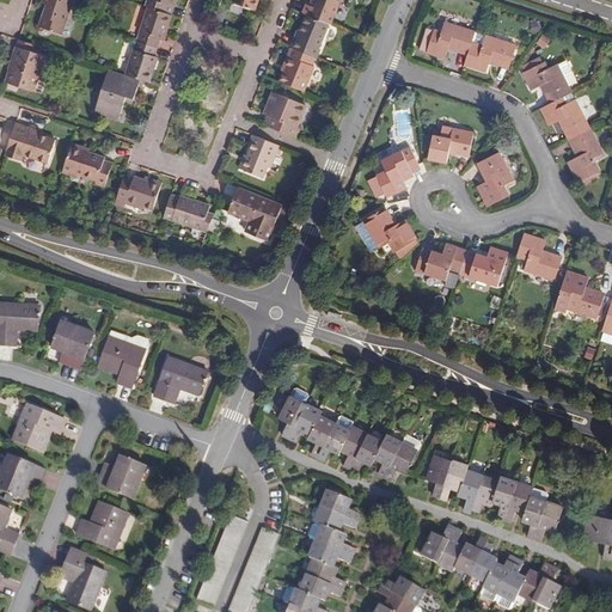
[(44,0),(44,4),(48,5),(41,26),(61,34),(72,0),(44,0)]
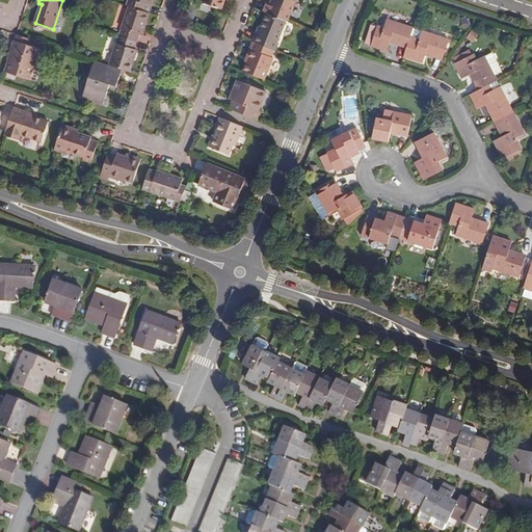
[(128,0),(127,5),(129,6),(143,11),(147,4),(152,6),(154,0),(128,0)]
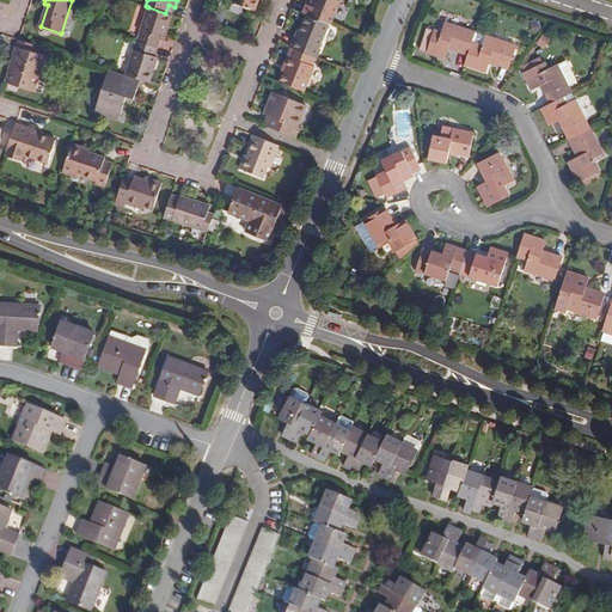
[(233,0),(233,4),(255,11),(258,0),(233,0)]
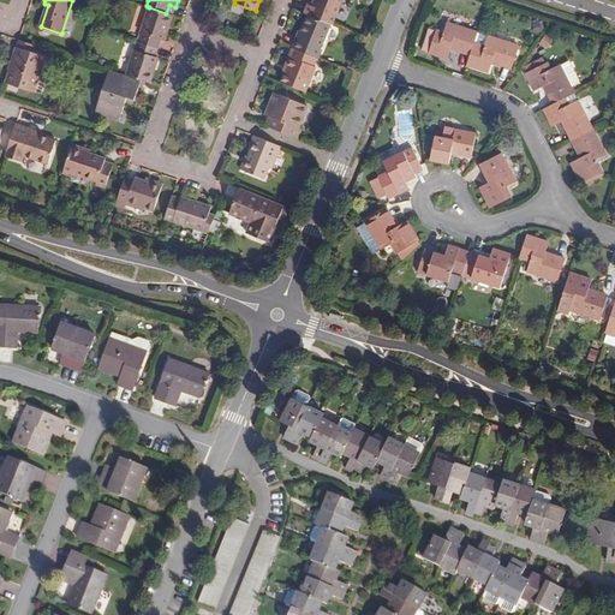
[(330,25),(332,25),(341,0),(317,0),(315,7),(312,6),(309,5),(304,15),(309,17),(330,25)]
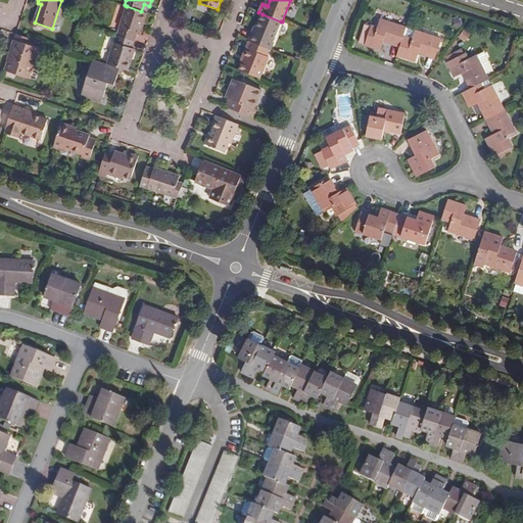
[(144,22),(147,13),(141,11),(127,6),(117,36),(135,41),(137,34),(140,35),(142,28),(141,28),(143,22),(144,22)]
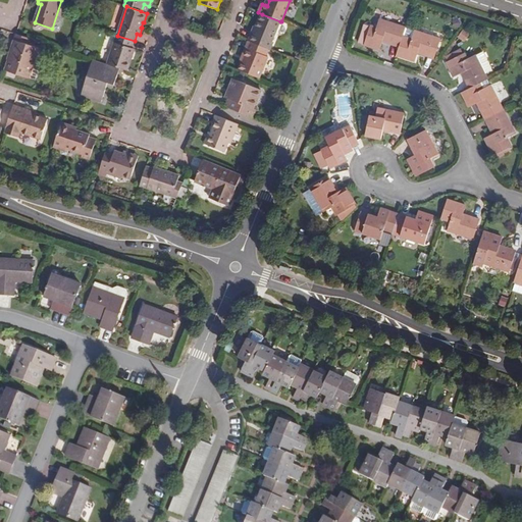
[(269,49),(270,50),(273,42),(272,41),(280,21),(262,14),(257,28),(254,34),(253,33),(249,41),(269,49)]
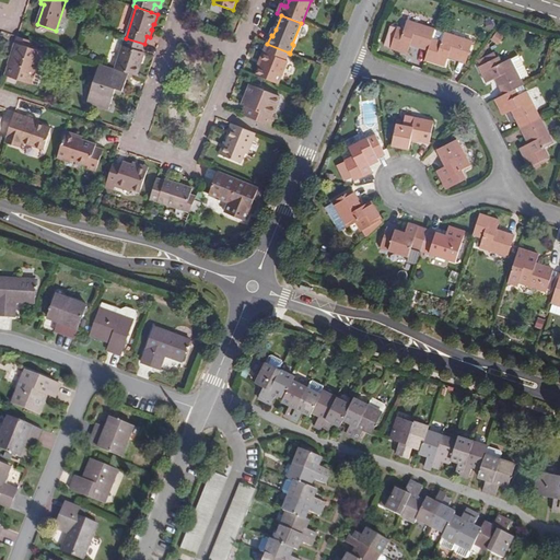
[(428,50),(434,30),(408,21),(405,30),(398,28),(392,48),(407,54),(410,44),(428,50)]
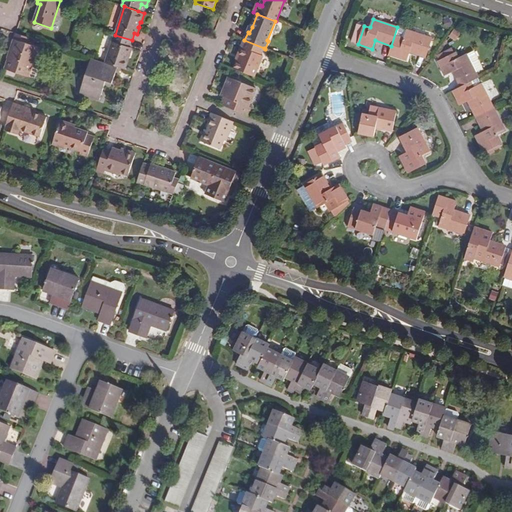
[(432,38),(397,27),(391,46),(389,54),(407,60),(410,52),(426,57),(432,38)]
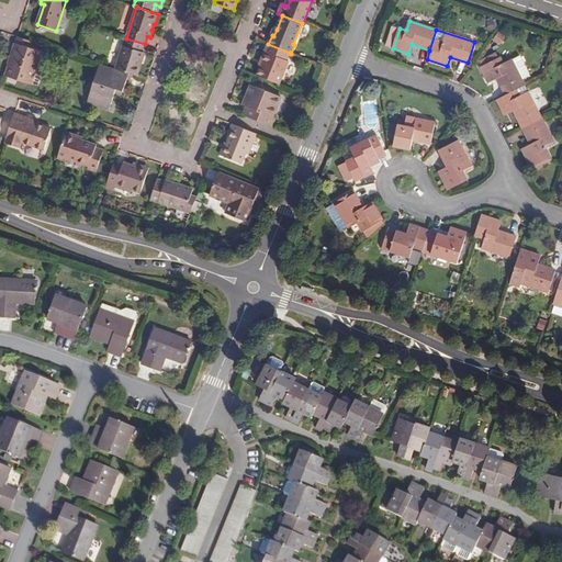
[(31,41),(19,37),(17,44),(29,47),(31,41)]
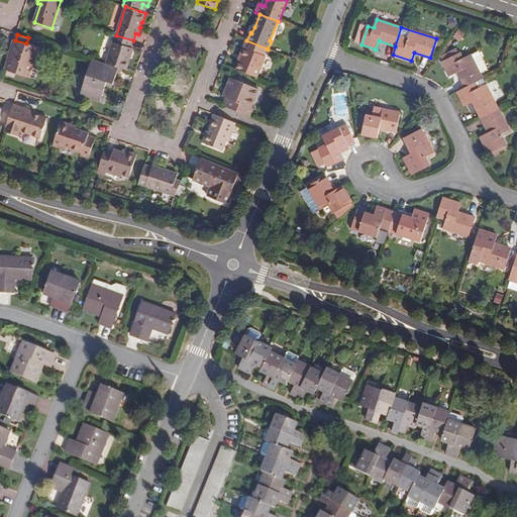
[(130,47),(133,40),(116,35),(106,64),(119,68),(126,70),(130,61),(128,60),(129,56),(131,57),(133,48),(130,47)]
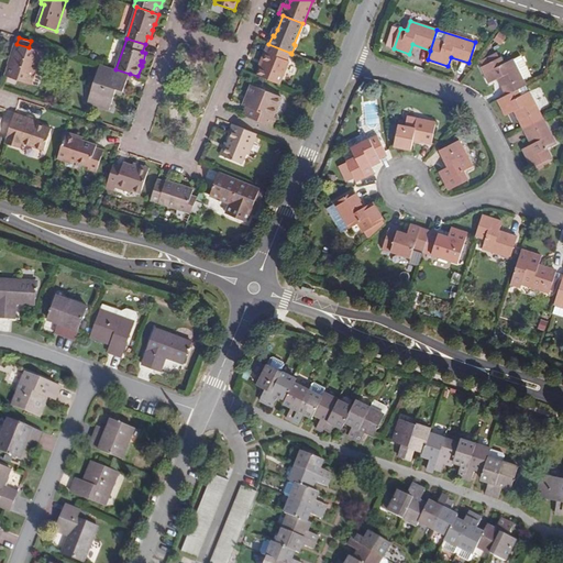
[(29,47),(17,44),(15,43),(13,51),(14,52),(6,76),(32,84),(42,52),(29,47)]
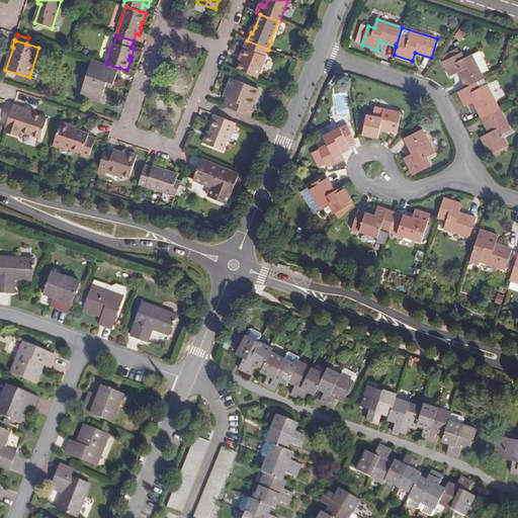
[(238,70),(257,78),(266,58),(264,56),(267,49),(247,40),(244,48),(246,49),(242,60),(238,70)]
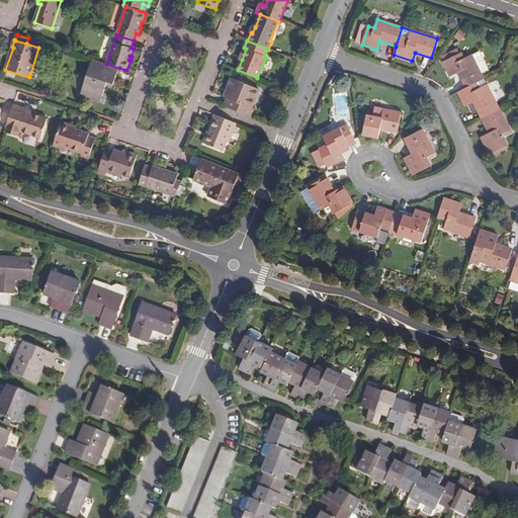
[(461,54),(443,62),(450,76),(458,73),(466,88),(477,83),(485,79),(472,55),(464,59),(461,54)]
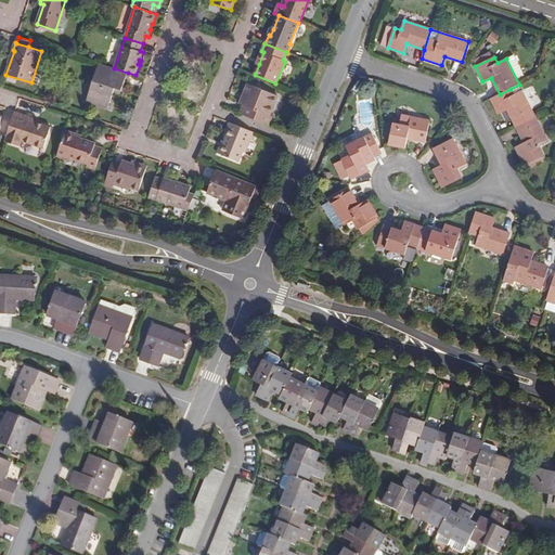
[(518,77),(524,74),(516,59),(510,62),(518,77)]
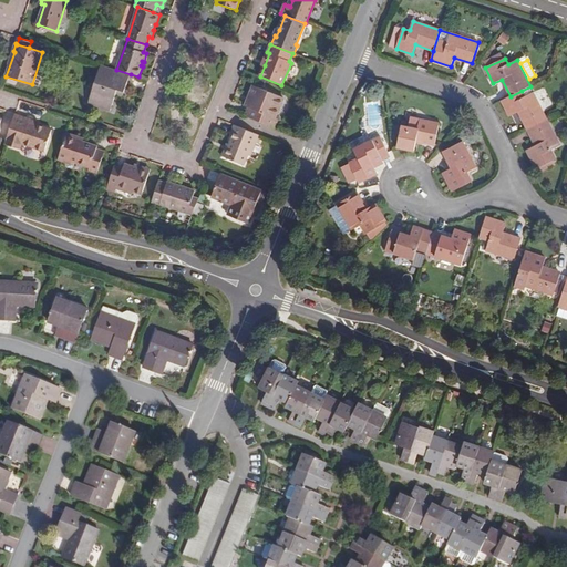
[(124,92),(131,74),(116,70),(101,64),(89,103),(111,111),(116,94),(117,90),(124,92)]
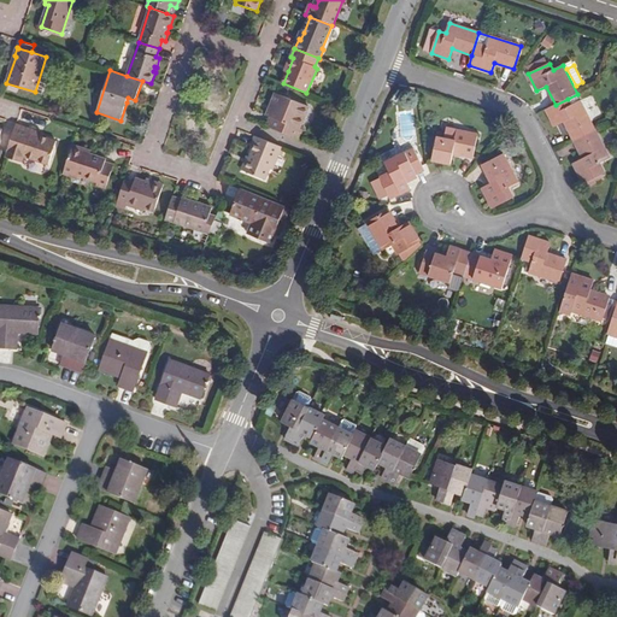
[(269,127),(299,140),(303,129),(300,128),(309,106),(276,93),(272,103),(275,104),(271,111),(269,111),(268,116),(272,118),(269,127)]
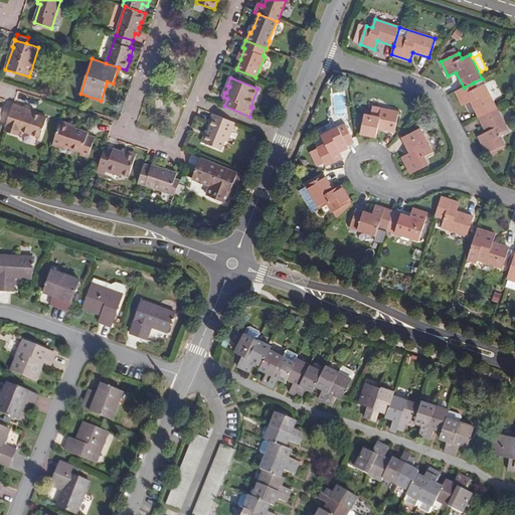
[(479,118),(497,109),(485,84),(477,89),(474,82),(464,88),(456,92),(463,106),(471,102),(479,118)]
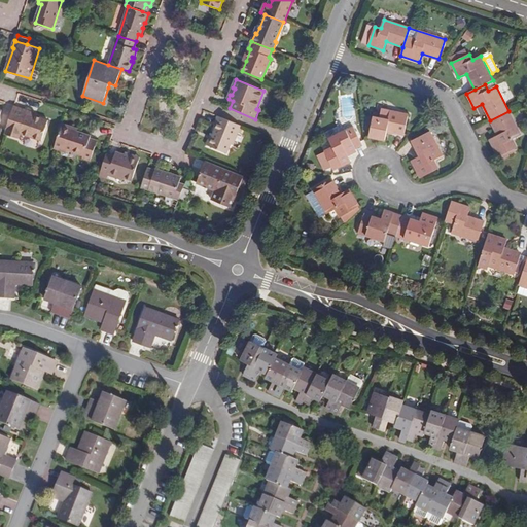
[(354,95),(341,95),(341,121),(354,121),(354,95)]
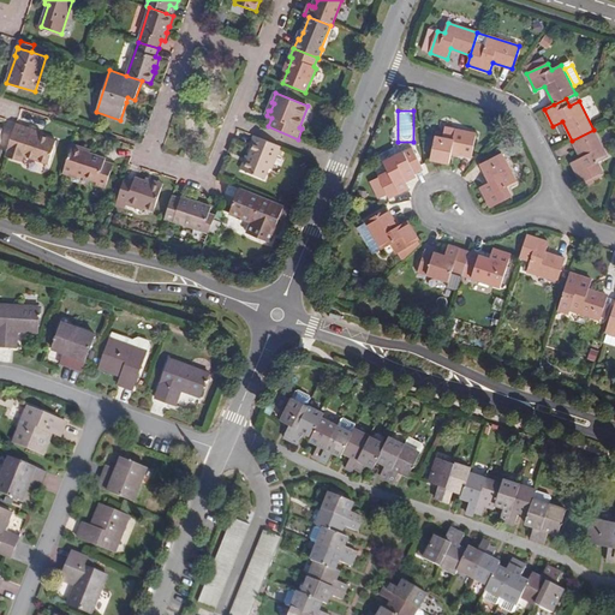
[(31,132),(41,136),(42,131),(17,124),(15,129),(30,135),(31,132)]
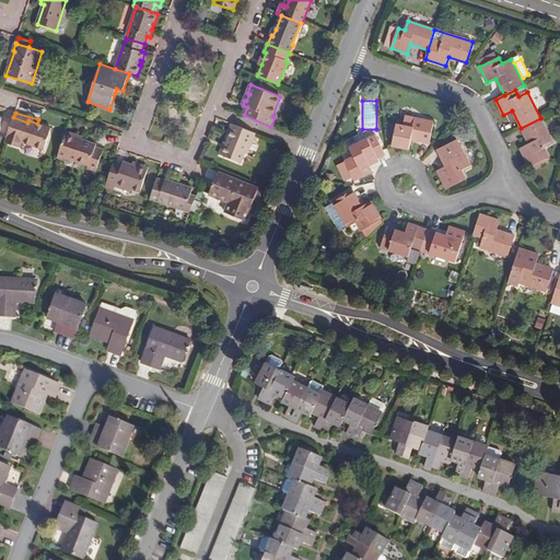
[(397,125),(393,146),(409,149),(411,139),(430,143),(434,121),(405,116),(404,126),(397,125)]
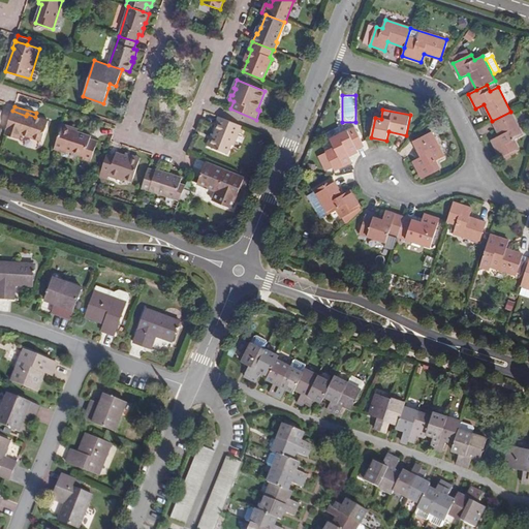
[(12,111),(3,139),(17,145),(19,139),(39,147),(49,121),(35,117),(27,114),(26,116),(12,111)]
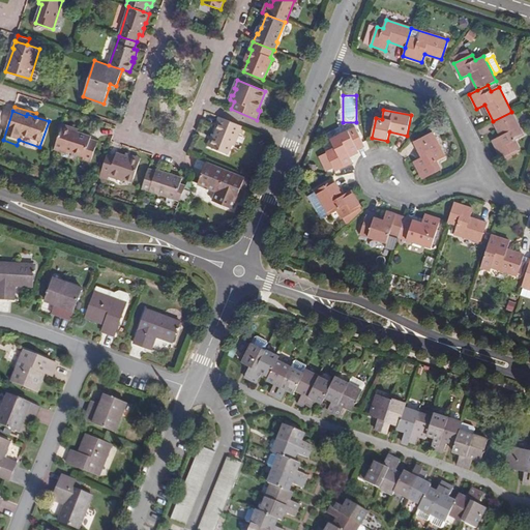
[(493,140),(501,157),(503,156),(505,160),(520,153),(518,150),(519,149),(514,140),(524,136),(511,112),(493,121),(501,137),(493,140)]
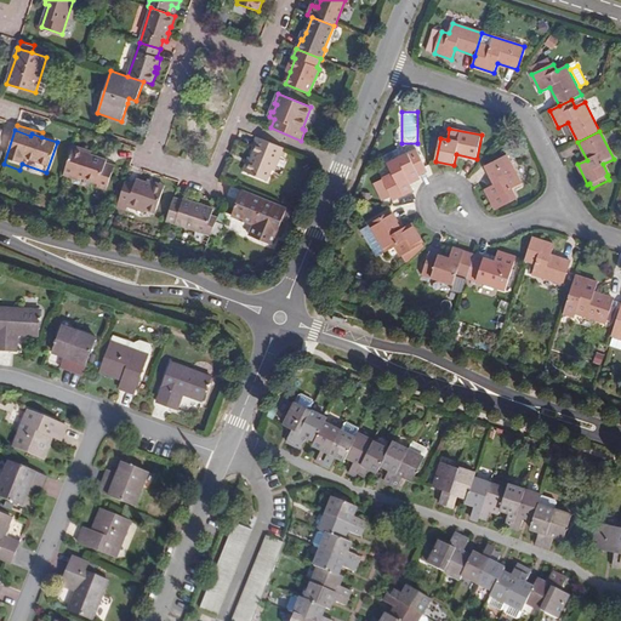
[(281,158),(286,149),(257,137),(254,146),(257,147),(252,158),(246,172),(268,181),(273,170),(278,157),(281,158)]
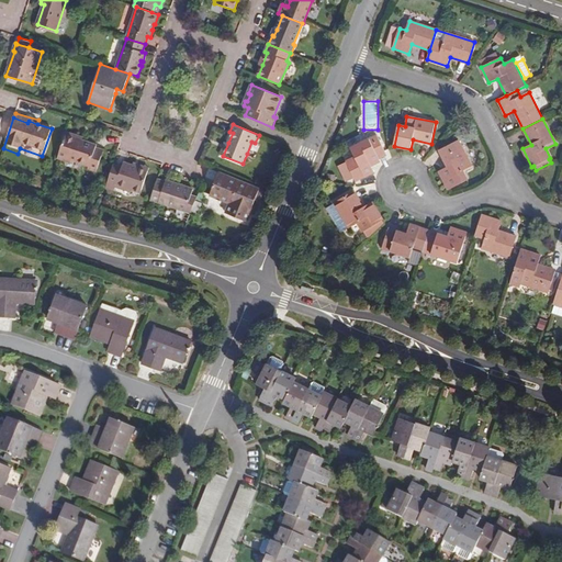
[(59,154),(75,159),(90,164),(89,168),(97,171),(104,152),(96,148),(97,146),(82,141),(82,142),(77,139),(78,136),(67,133),(59,154)]
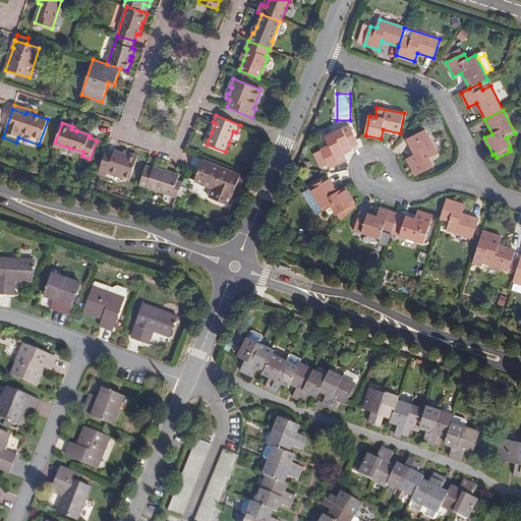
[(321,151),(329,168),(346,160),(343,152),(358,143),(355,139),(350,126),(326,138),(330,146),(321,151)]
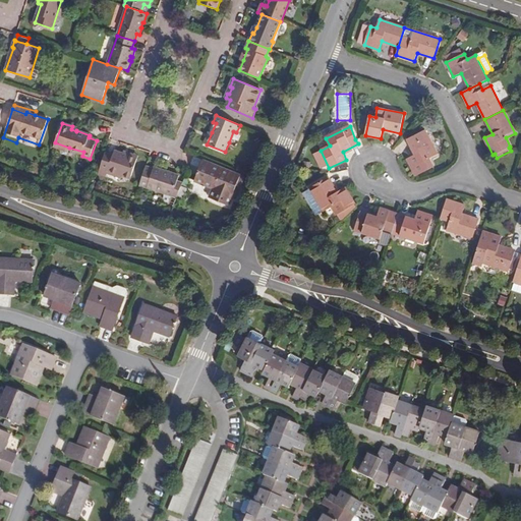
[(425,130),(408,139),(415,155),(407,159),(415,176),(433,167),(429,159),(438,155),(425,130)]
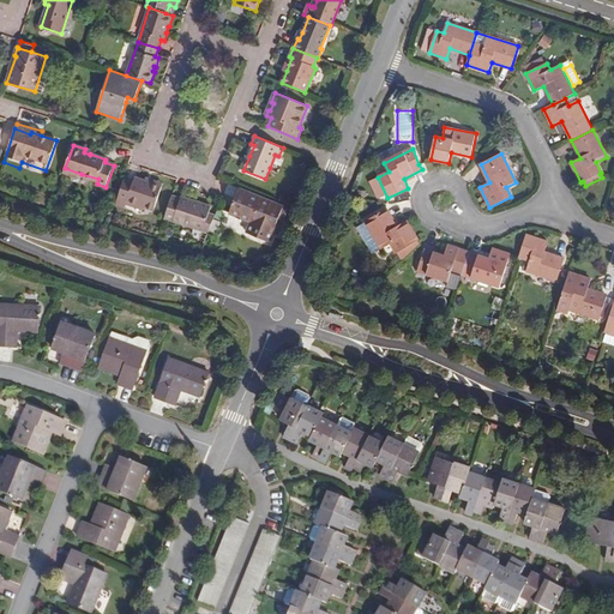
[(65,168),(64,173),(80,179),(82,174),(65,168)]
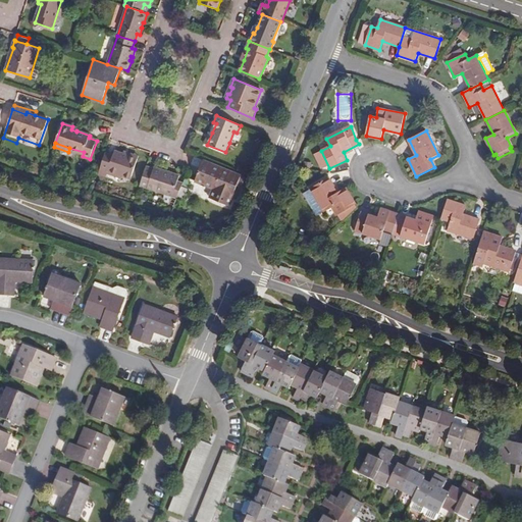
[(106,153),(99,174),(106,176),(108,173),(109,171),(123,176),(132,178),(139,157),(124,152),(123,154),(115,151),(113,156),(106,153)]
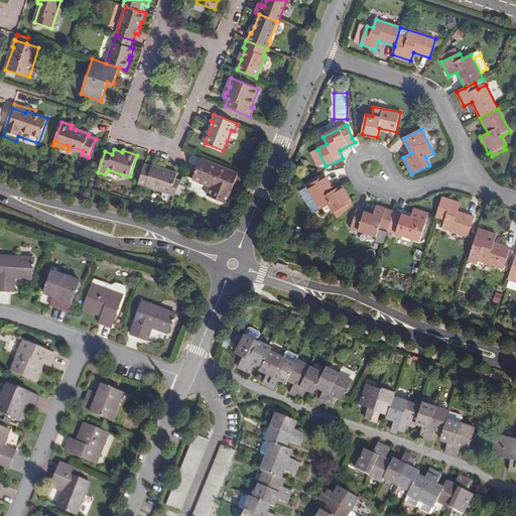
[(226,204),(238,173),(202,158),(194,178),(212,186),(209,196),(226,204)]
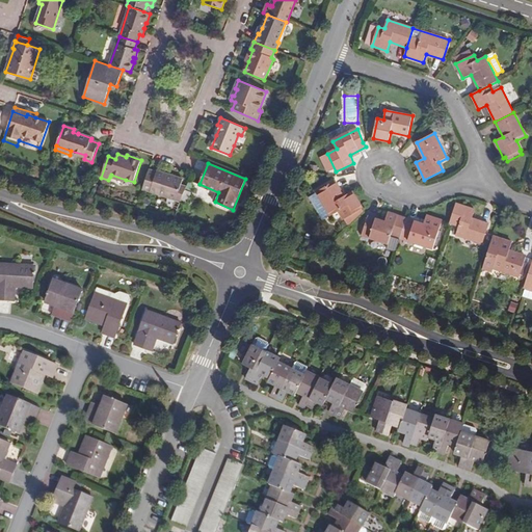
[(143,189),(177,201),(182,185),(183,180),(157,170),(157,173),(150,169),(143,189)]
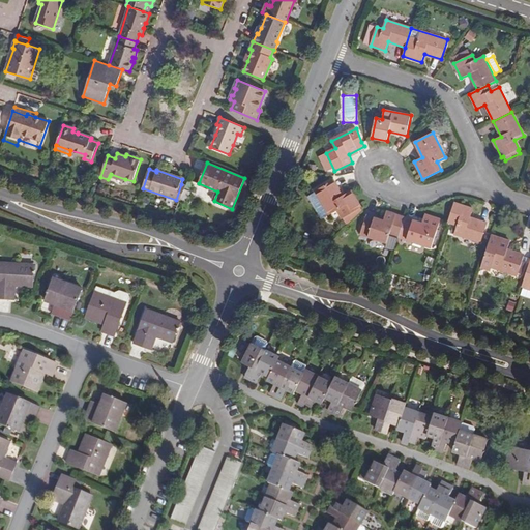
[(343,196),(333,180),(316,190),(317,193),(330,215),(339,210),(347,226),(362,210),(351,190),(343,196)]
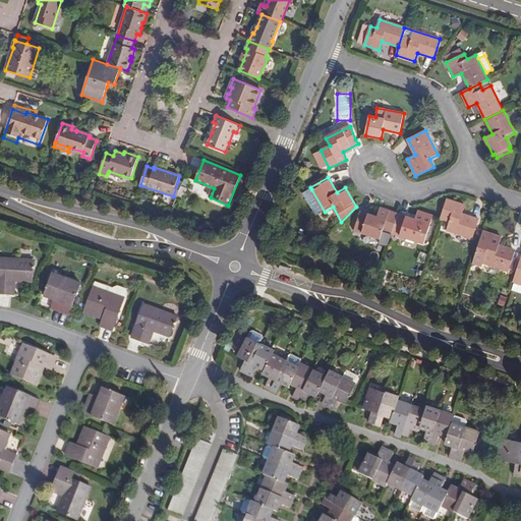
[(173,196),(177,197),(183,183),(178,181),(173,196)]
